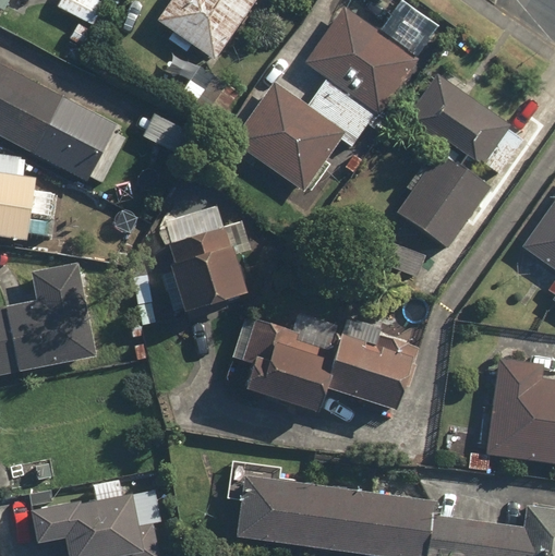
[(58,0),(55,5),(96,27),(107,7),(95,0),(58,0)]
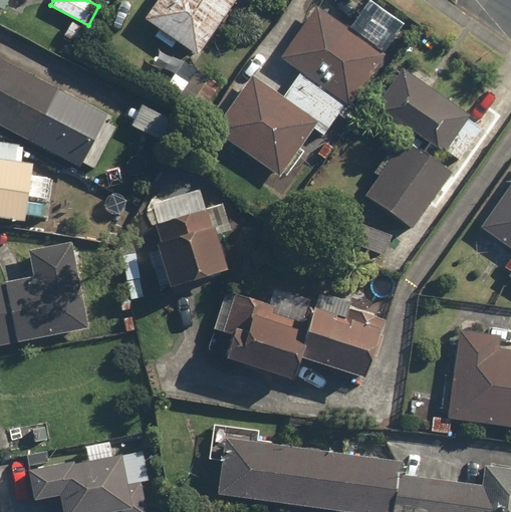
[(196,56),(232,0),(158,0),(144,21),(196,56)]
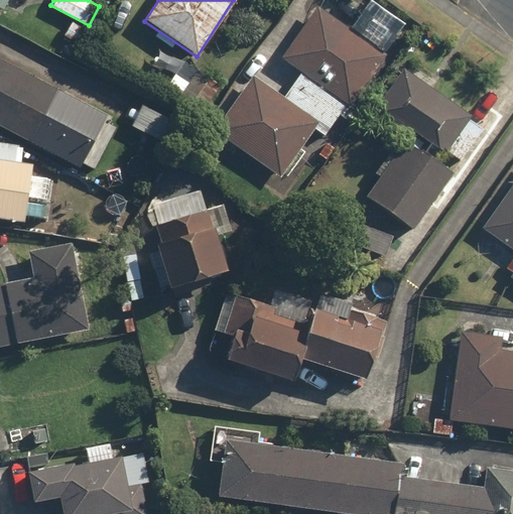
[(315,129),(329,138),(388,53),(317,4),(280,56),(303,73),(284,101),(253,79),(216,132),(282,177),(315,129)]
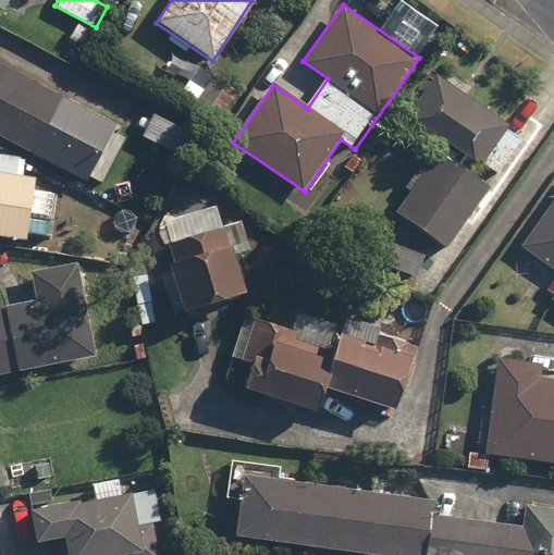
[(0,135),(57,165),(81,119),(56,106),(60,99),(0,68),(0,135)]
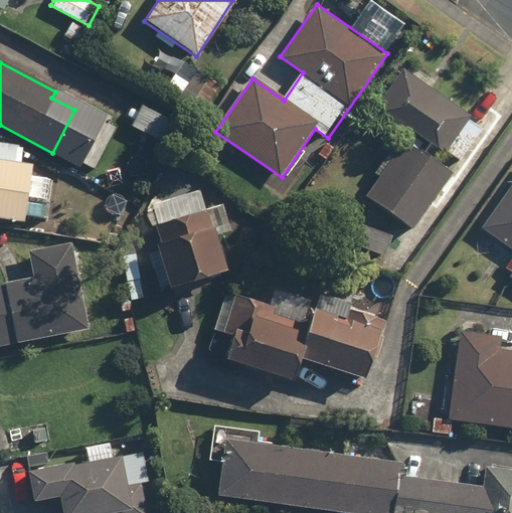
[(473,114),(402,68),(376,110),(437,149),(440,144),(462,158),(481,129),(469,121),(473,114)]
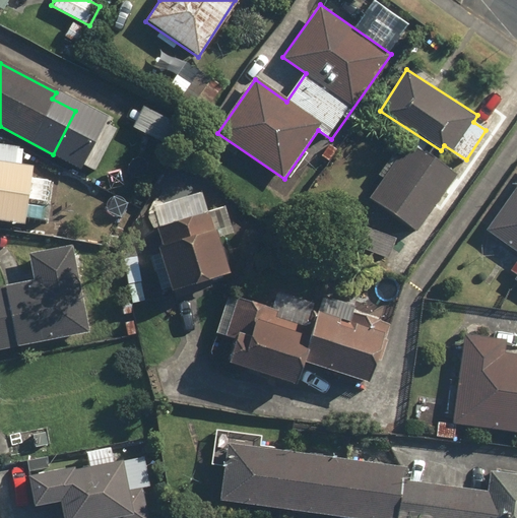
[(219,90),(196,74),(175,106),(198,122),(219,90)]
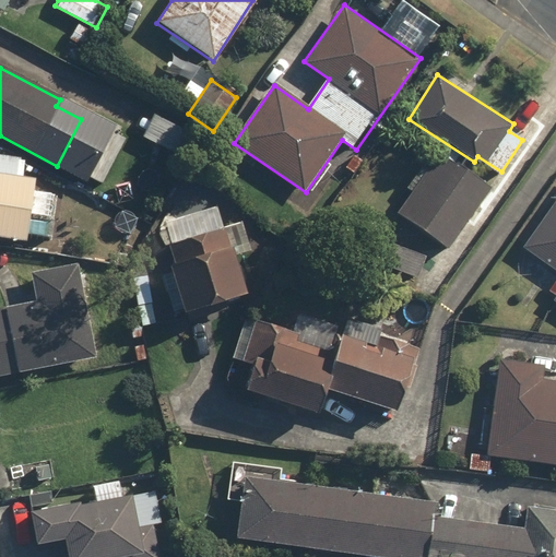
[(394,215),(405,223),(449,249),(489,186),(447,158),(438,172),(427,165),(394,215)]
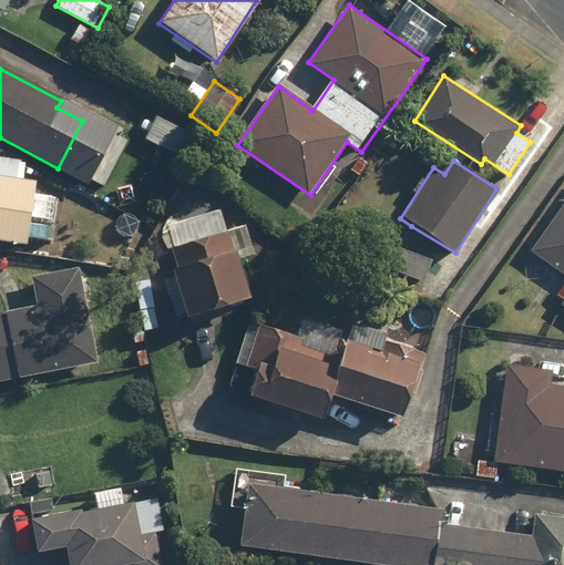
[(0,240),(23,244),(27,217),(42,219),(45,196),(30,194),(32,182),(0,177),(0,240)]
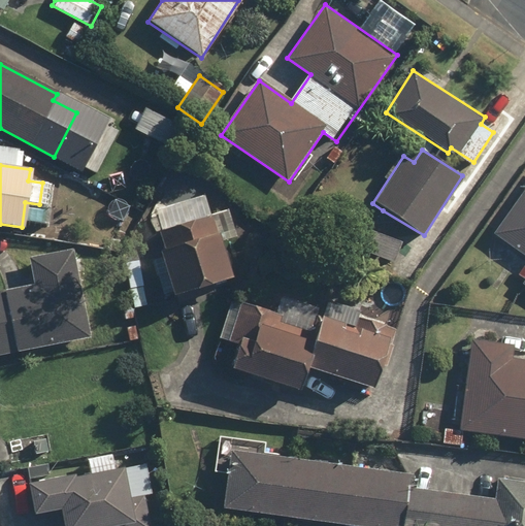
[(524,189),(495,232),(524,252),(524,282),(523,284),(524,285),(524,189)]
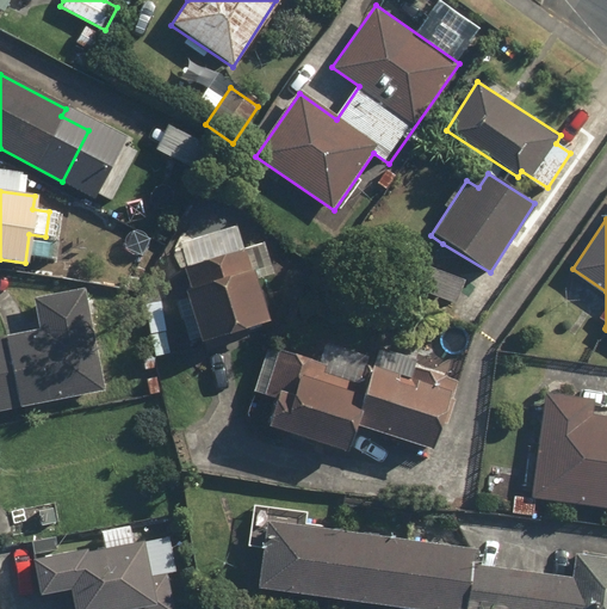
[(264,325),(251,280),(274,272),(266,245),(242,251),(236,227),(175,244),(189,289),(184,290),(199,343),(264,325)]
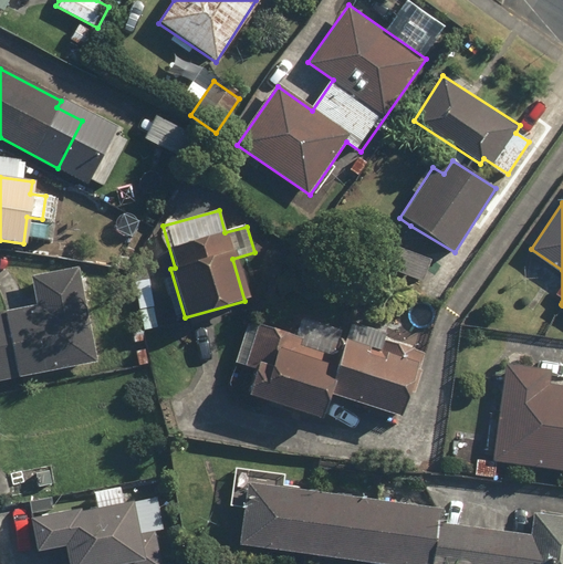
[(0,380),(96,363),(77,267),(31,275),(37,305),(0,312),(0,380)]
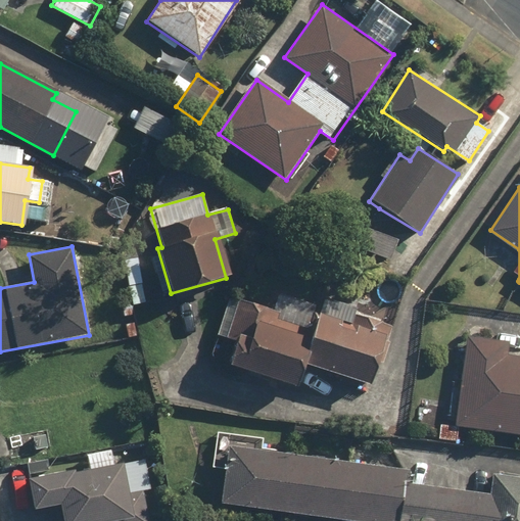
[(227,371),(293,388),(299,368),(369,386),(381,340),(387,341),(395,309),(328,291),(325,303),(260,287),(254,306),(230,300),(221,336),(235,340),(227,371)]
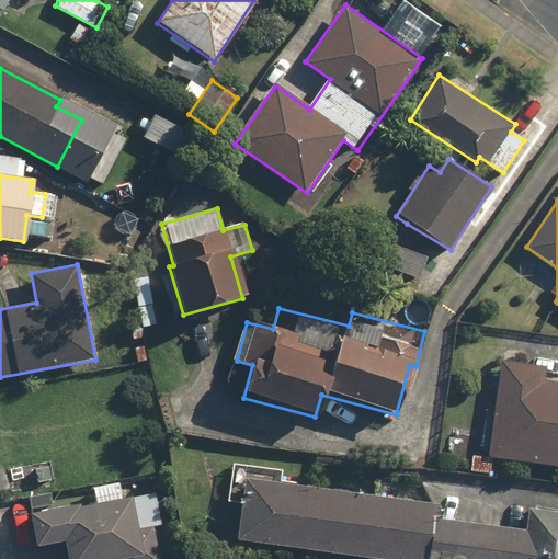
[(502,364),(490,456),(557,465),(557,384),(542,381),(543,371),(502,364)]
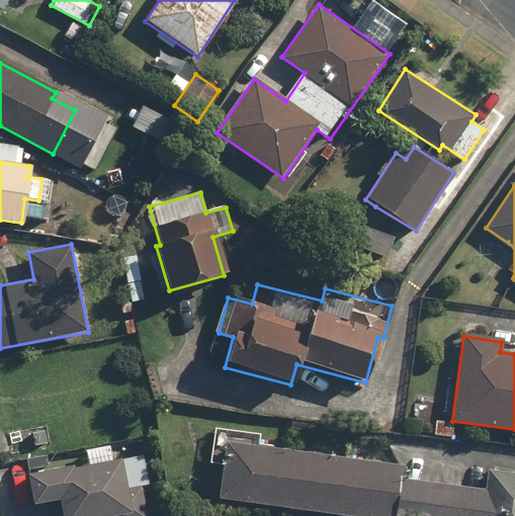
[(221,462),(217,500),(352,515),(514,515),(514,474),(485,470),(483,490),(401,481),(403,464),(258,448),(259,431),(215,426),(210,461),(221,462)]
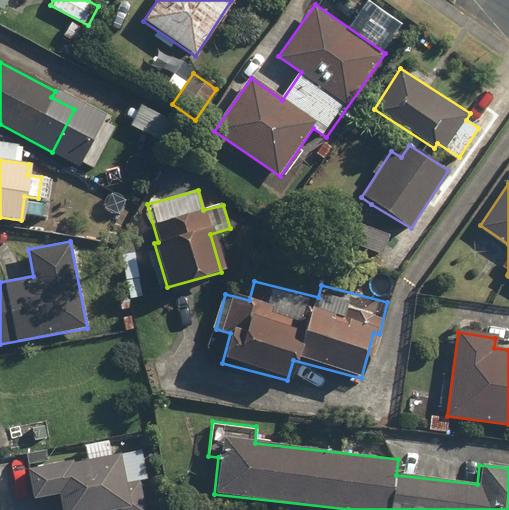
[(148,478),(142,450),(108,457),(104,439),(86,443),(89,458),(19,471),(24,501),(53,495),(55,509),(147,509),(141,479),(148,478)]
